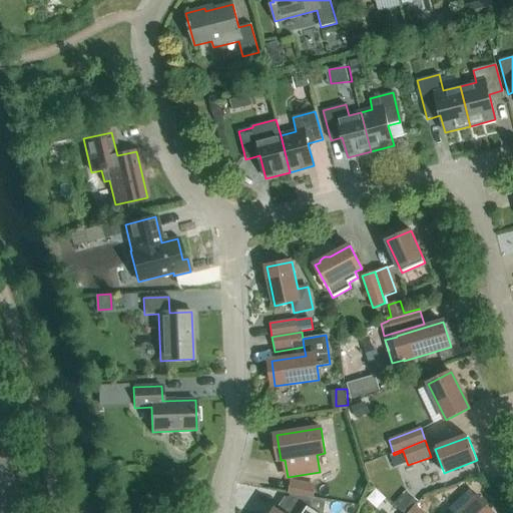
[(292,483),(289,493),(313,498),(315,487),(292,483)]
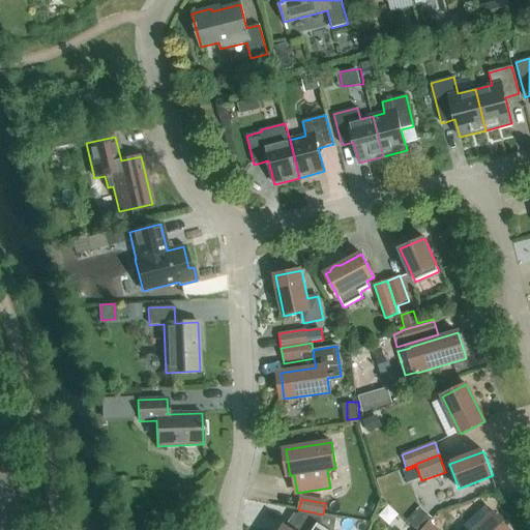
[(323,514),(298,509),(298,510),(301,510),(300,514),(294,513),(283,529),(328,529),(331,517),(323,514)]
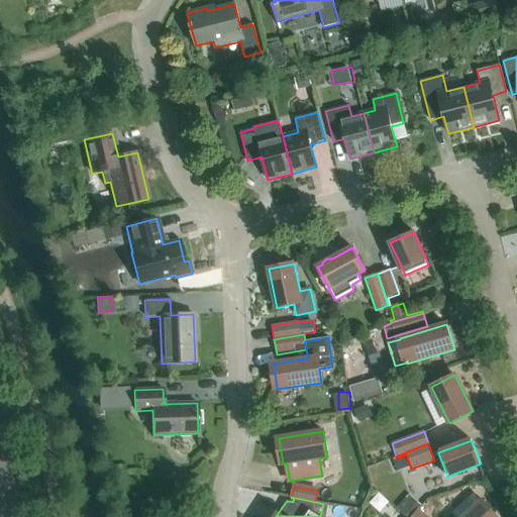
[(412,516),(419,509),(421,507),(412,499),(401,511),(402,512),(407,516),(412,516)]
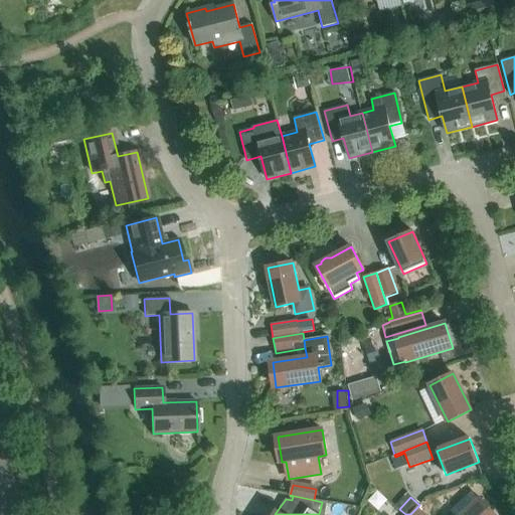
[(465,498),(451,511),(454,514),(495,514),(481,499),(479,501),(473,506),(465,498)]
